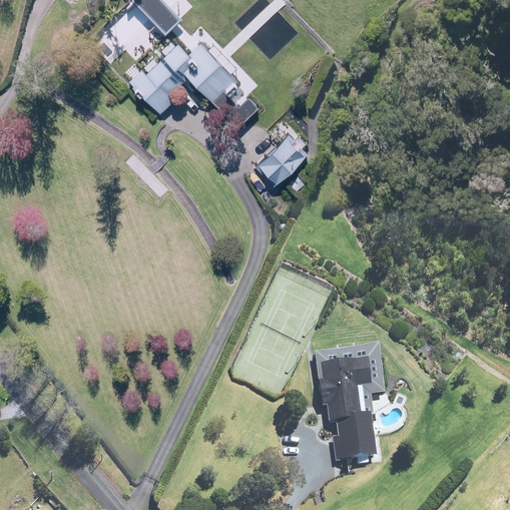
[(139,0),(134,5),(166,38),(181,24),(158,0),(139,0)]
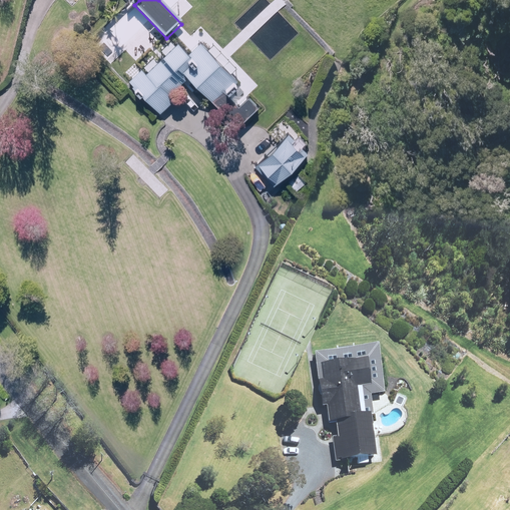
[(187,78),(239,128),(258,108),(247,98),(238,108),(228,97),(240,84),(200,45),(190,55),(179,44),(148,76),(142,71),(130,83),(135,88),(133,90),(139,96),(140,94),(162,115),(177,99),(172,94),(187,78)]
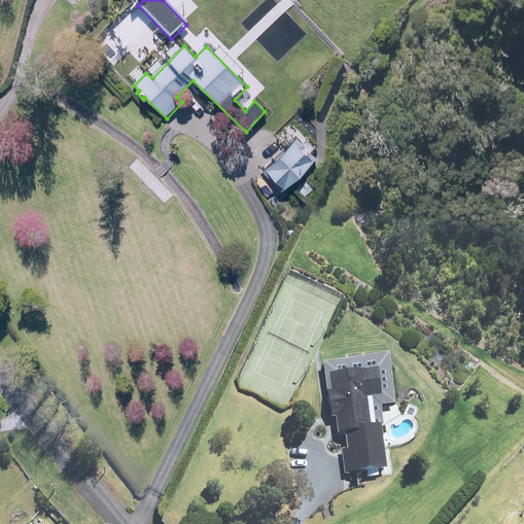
[(283,105),(287,108),(294,101),(291,97),(283,105)]
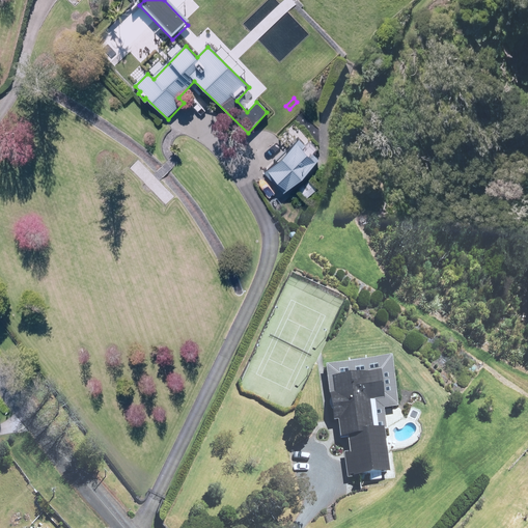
[(265,173),(284,194),(317,160),(311,154),(316,148),(308,141),(304,145),(299,140),(265,173)]
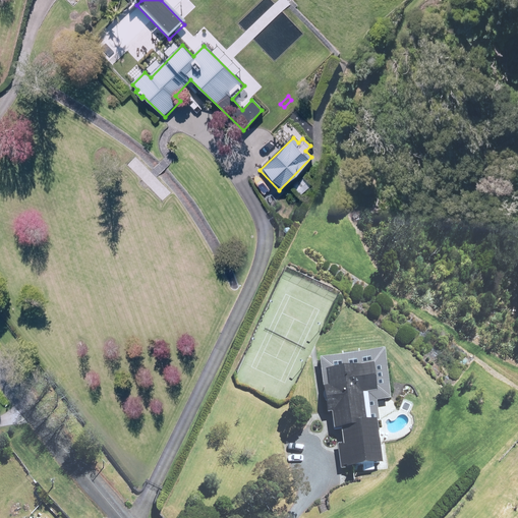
[(267,203),(273,210),(279,206),(273,197),(267,203)]
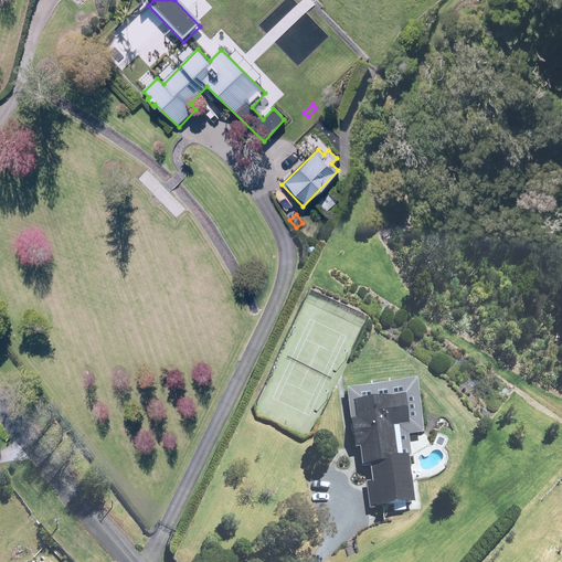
[(368,487),(372,513),(415,508),(410,463),(412,463),(410,439),(423,438),(416,385),(391,389),(391,383),(382,384),(383,390),(347,394),(356,453),(360,453),(362,472),(371,470),(373,486),(368,487)]
